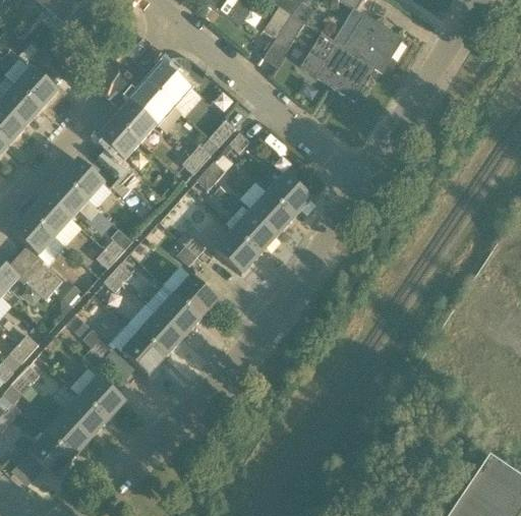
[(63,22),(83,0),(52,0),(46,7),(63,22)]
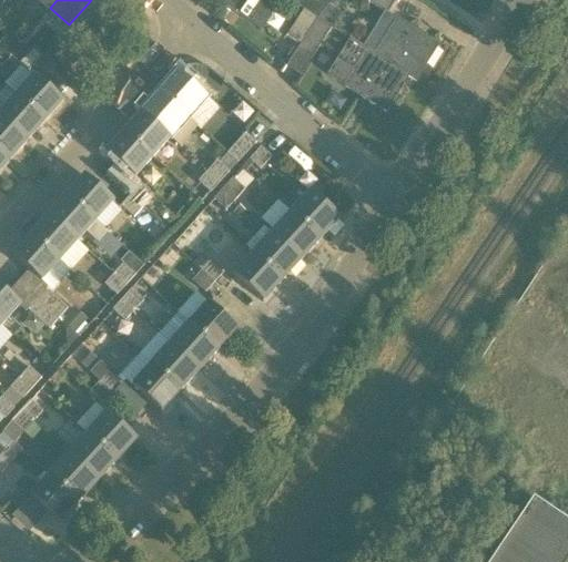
[(222,0),(239,11),(260,28),(274,9),(266,3),(269,0),(222,0)]
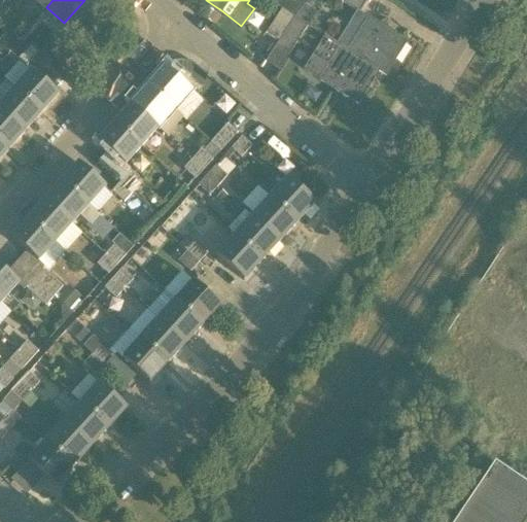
[(279,0),(278,2),(281,5),(295,14),(304,1),(303,0),(279,0)]
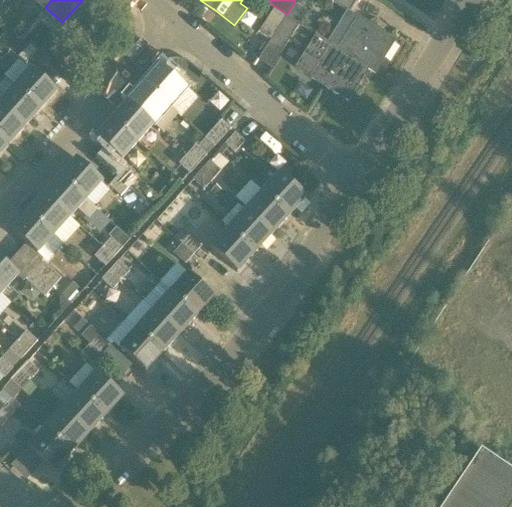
[(334,0),(347,8),(347,7),(349,9),(355,0),(334,0)]
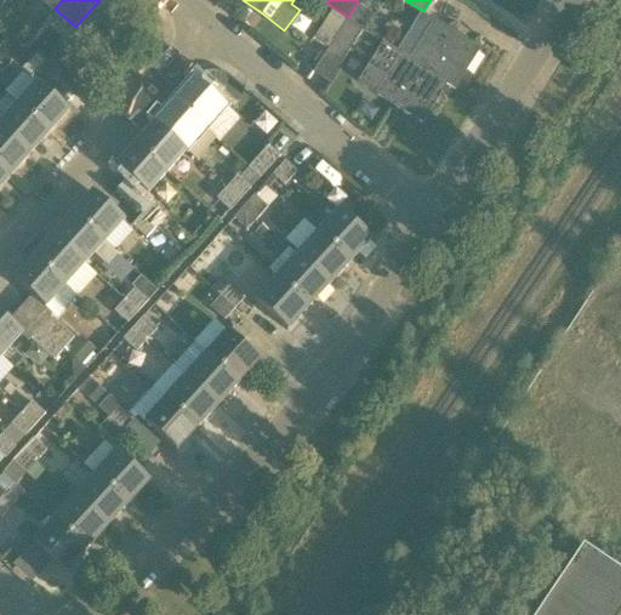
[(358,1),(348,17),(363,26),(372,11),(358,1)]
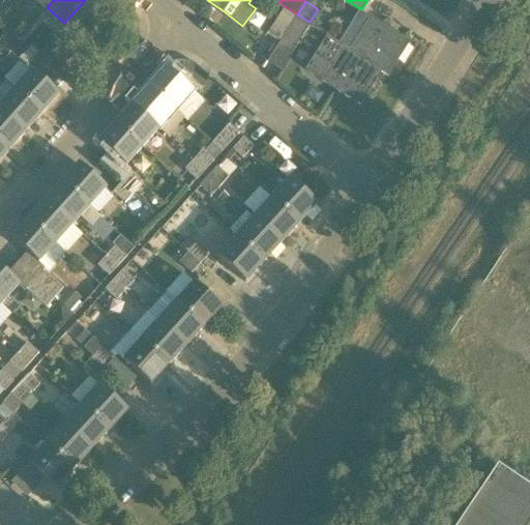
[(287,29),(297,15),(283,5),(266,29),(281,38),(287,29)]
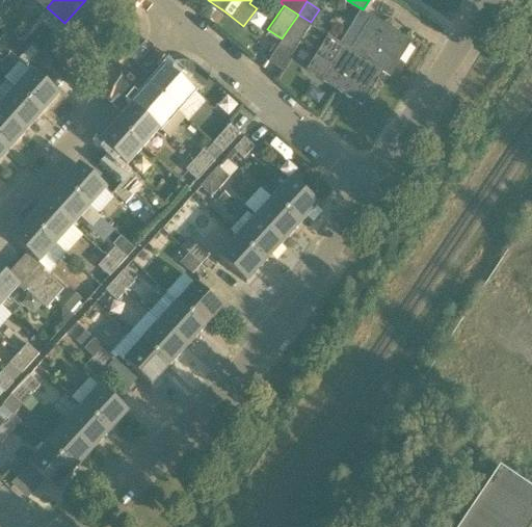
[(363,28),(350,48),(382,68),(390,73),(390,72),(390,71),(410,38),(371,15),(363,9),(361,7),(361,8),(351,22),(363,28)]
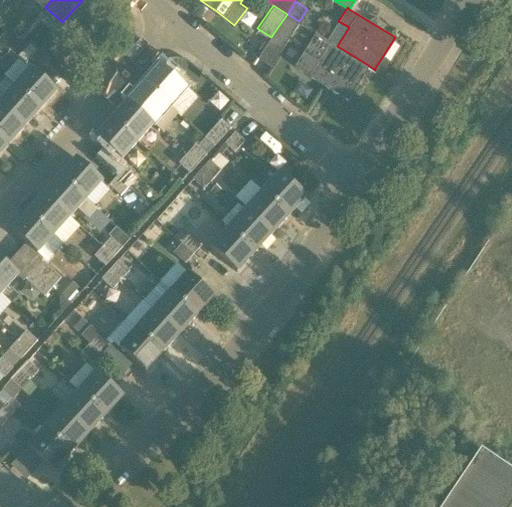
[(277,28),(290,35),(299,21),(287,14),(277,28)]
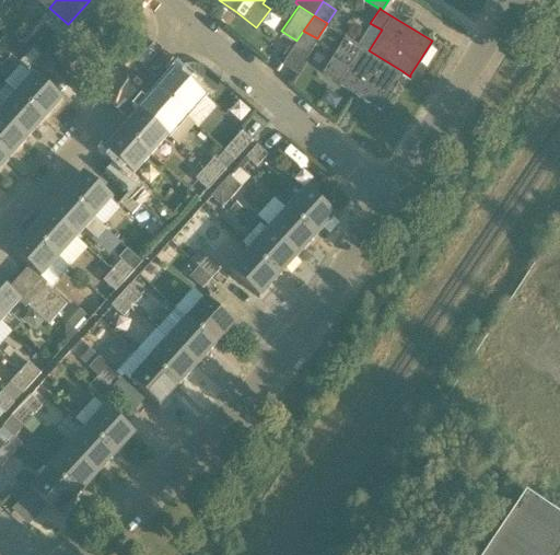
[(0,41),(9,49),(19,38),(9,30),(0,38),(0,41)]
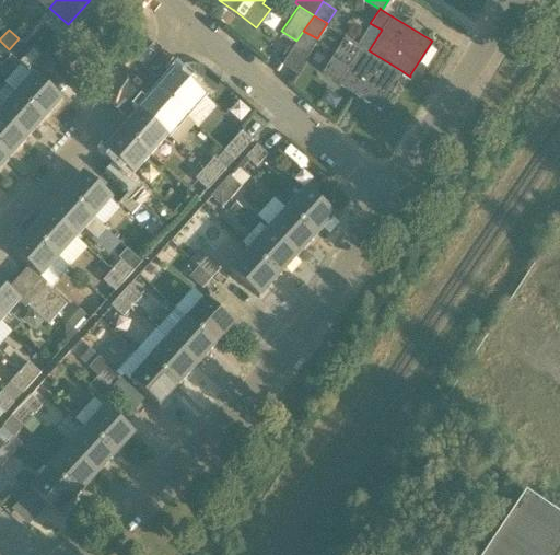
[(369,50),(358,43),(346,35),(323,71),(364,96),(364,97),(368,100),(368,99),(380,106),(399,77),(403,71),(369,50)]
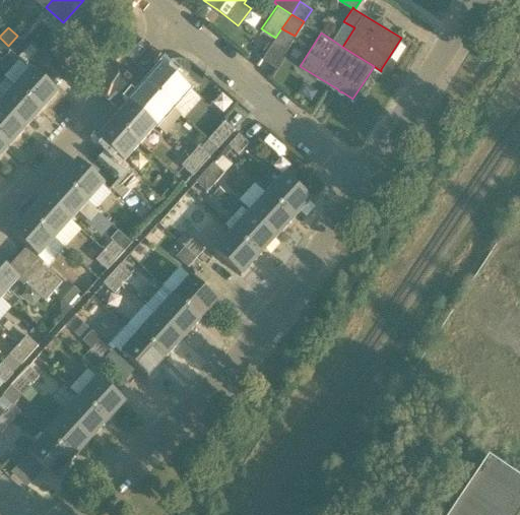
[(27,44),(17,36),(8,46),(9,48),(17,55),(27,44)]
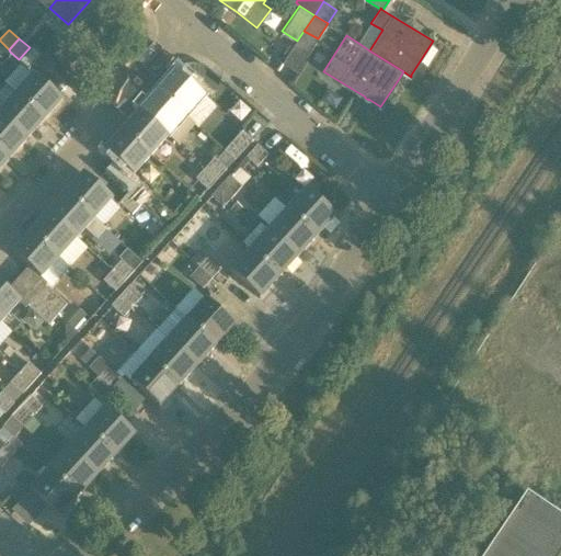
[(0,60),(1,61),(10,52),(9,49),(0,41),(0,60)]
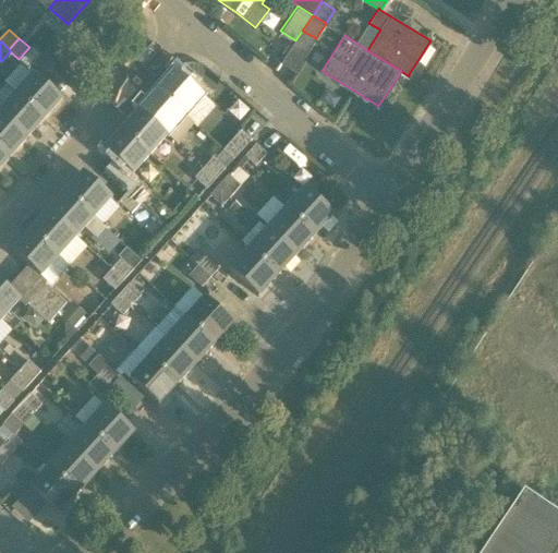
[(27,67),(40,52),(32,45),(29,47),(19,59),(23,63),(27,67)]
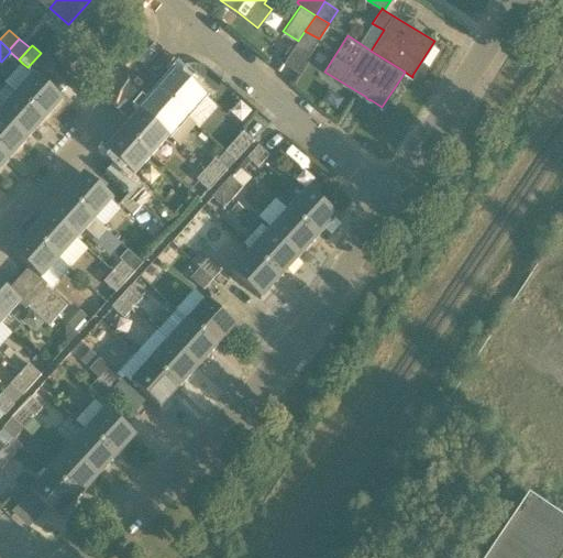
[(6,83),(17,93),(44,118),(62,97),(34,73),(28,67),(23,64),(6,83)]
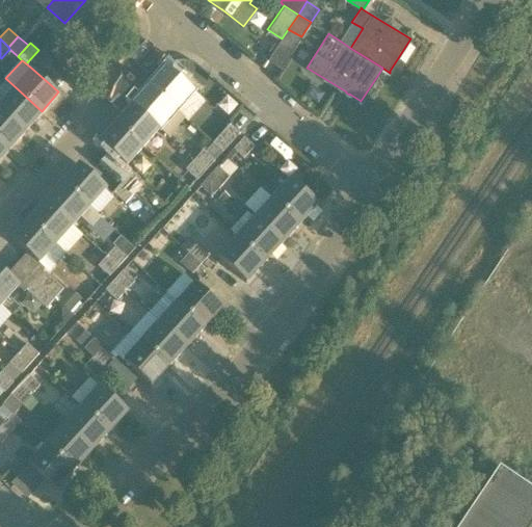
[(166,64),(150,83),(177,107),(189,119),(206,100),(193,89),(193,88),(167,66),(166,64)]
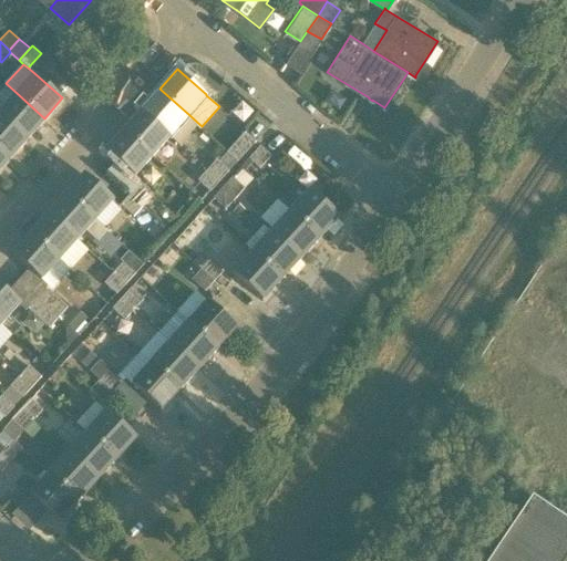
[(169,134),(187,115),(188,114),(160,89),(142,110),(169,134)]
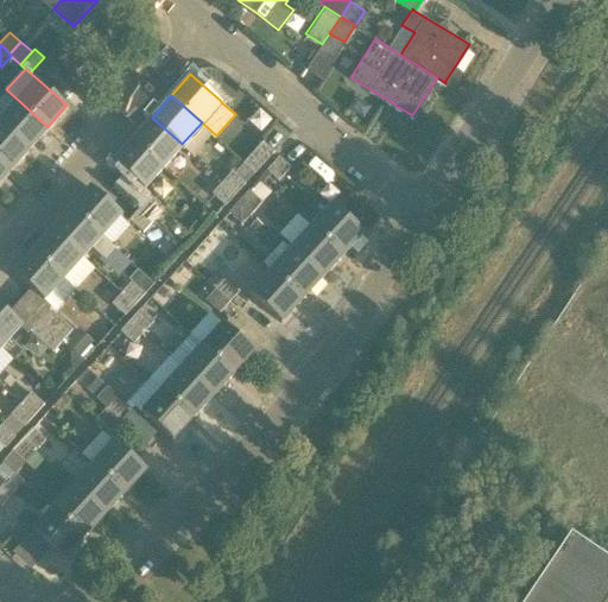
[(48,127),(18,100),(0,118),(0,122),(29,149),(48,127)]
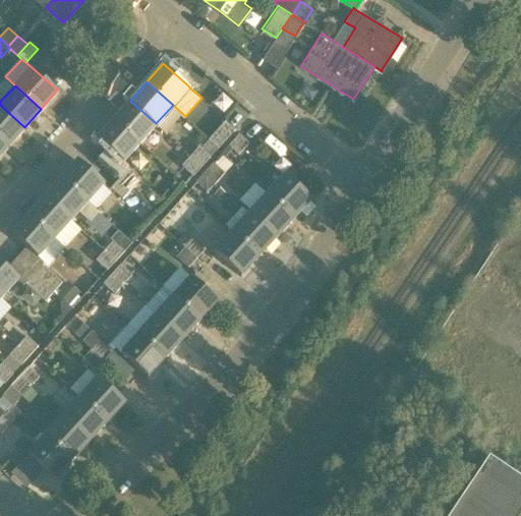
[(139,141),(156,123),(130,101),(114,119),(139,141)]
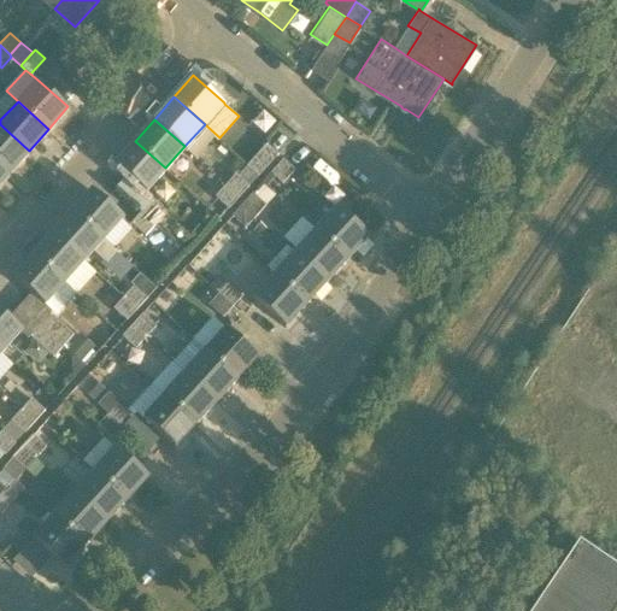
[(29,151),(0,124),(0,164),(10,172),(29,151)]
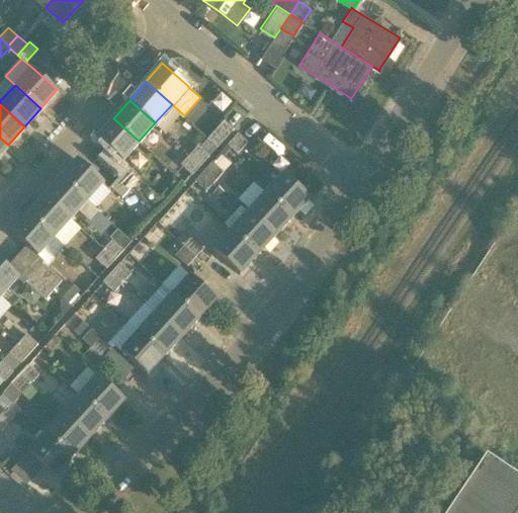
[(118,175),(131,186),(139,176),(121,161),(139,141),(113,118),(96,137),(106,145),(96,156),(118,175)]
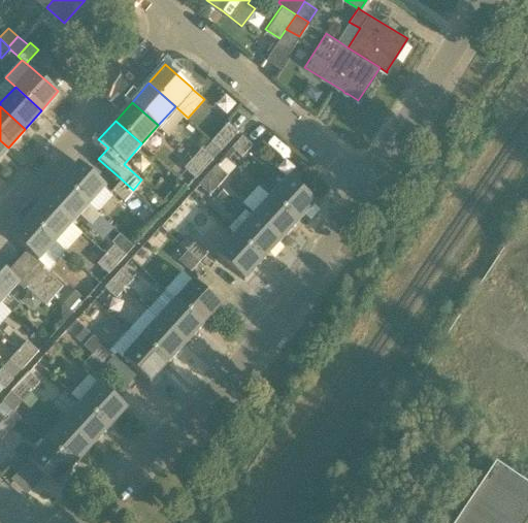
[(221,149),(232,136),(237,130),(228,121),(211,139),(221,149)]
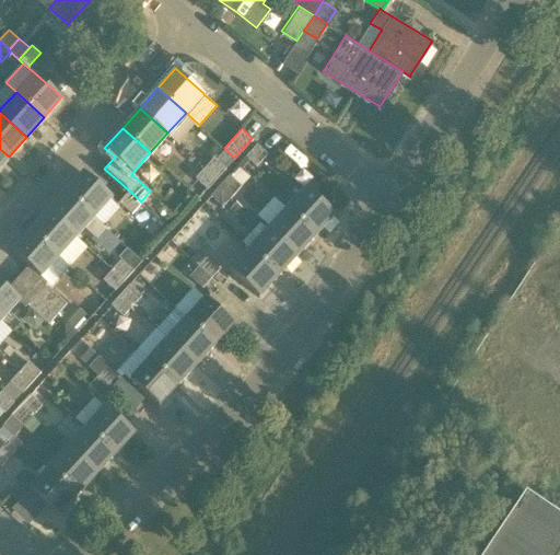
[(246,154),(256,163),(267,151),(257,142),(246,154)]
